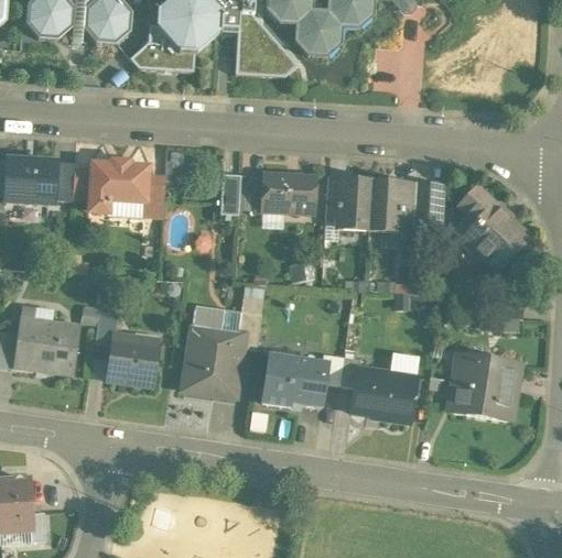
[(33,0),(29,4),(26,23),(39,37),(57,39),(72,26),(72,24),(73,11),(73,9),(65,0),(33,0)]
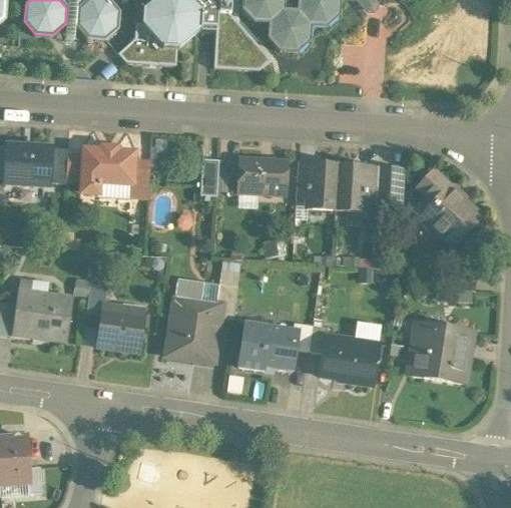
[(68,0),(68,10),(66,10),(65,22),(67,22),(65,40),(73,41),(75,23),(77,23),(78,11),(76,11),(76,0),(68,0)]
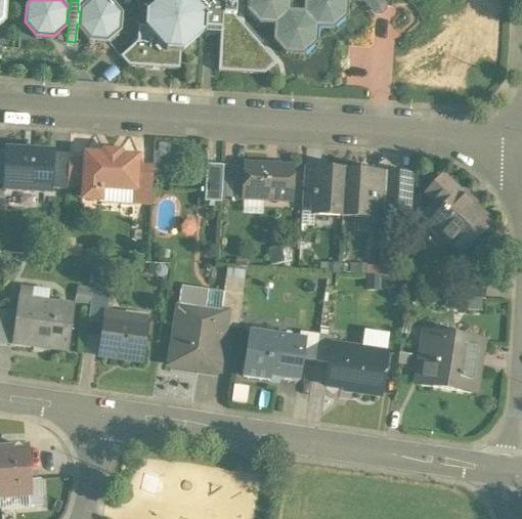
[(90,0),(80,8),(80,11),(79,24),(79,26),(89,39),(106,40),(120,29),(121,12),(111,0),(90,0)]
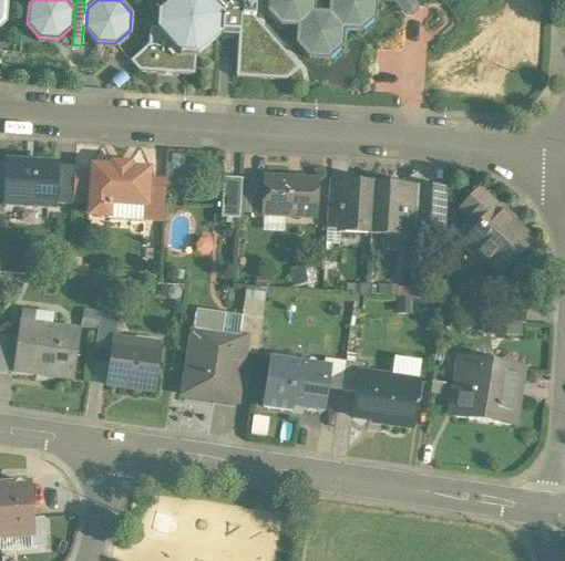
[(171,0),(160,10),(158,10),(157,28),(160,28),(165,33),(164,43),(150,42),(131,59),(140,69),(195,72),(196,54),(197,54),(197,52),(222,31),(223,31),(224,28),(239,28),(237,74),(287,78),(300,65),(255,14),(242,3),(242,0),(171,0)]
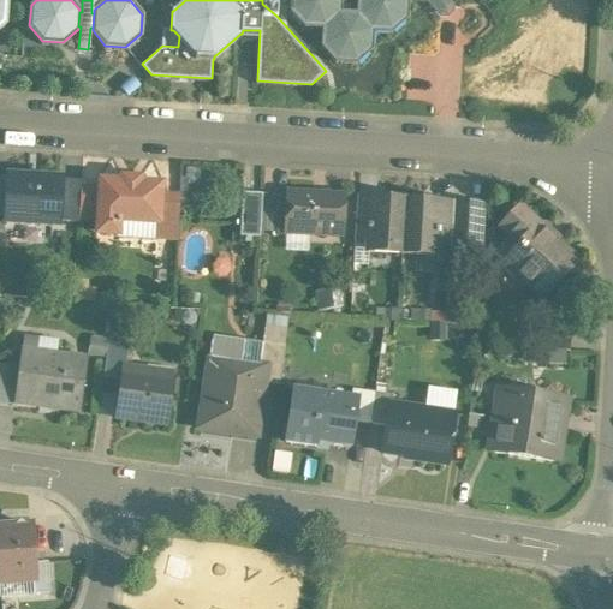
[(292,0),(292,10),(305,25),(325,27),(323,45),(337,60),(356,61),(372,48),(373,29),(391,30),(406,17),(408,0),(292,0)]
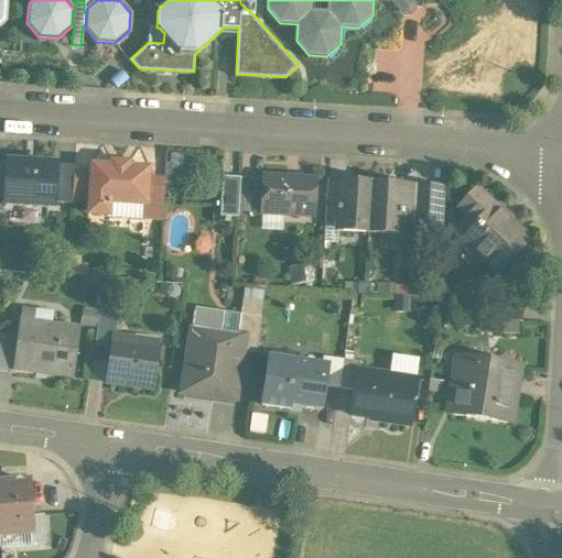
[(403,0),(410,10),(424,1),(423,0),(403,0)]
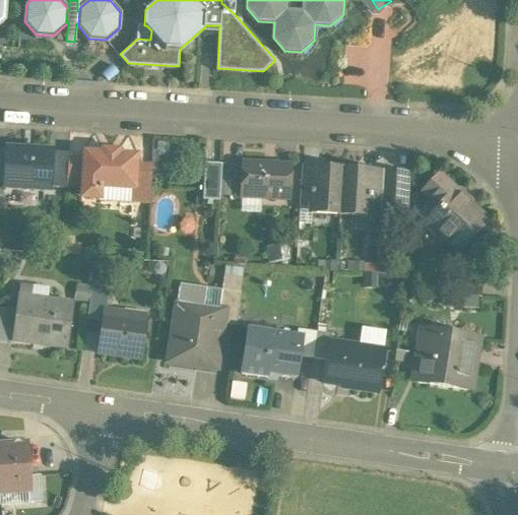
[(235,3),(222,2),(221,3),(234,13),(235,13),(235,3)]
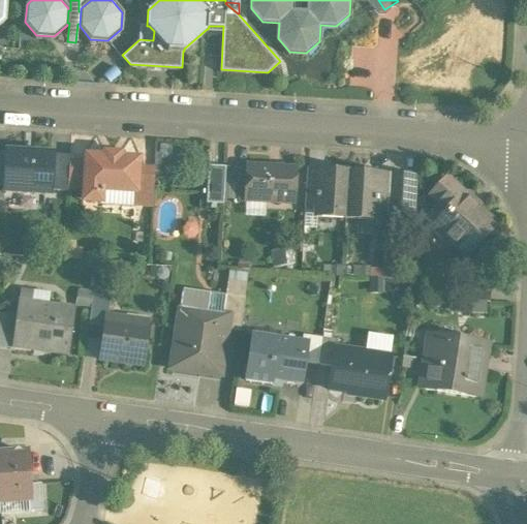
[(53,152),(8,150),(6,190),(51,192),(51,188),(53,152)]
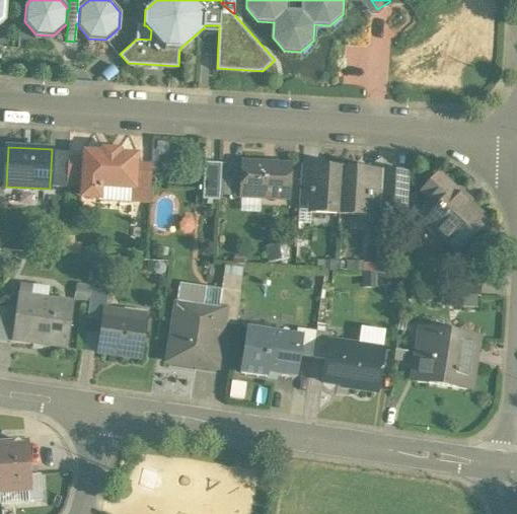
[(69,149),(52,149),(50,185),(67,185),(67,181),(69,158),(69,149)]
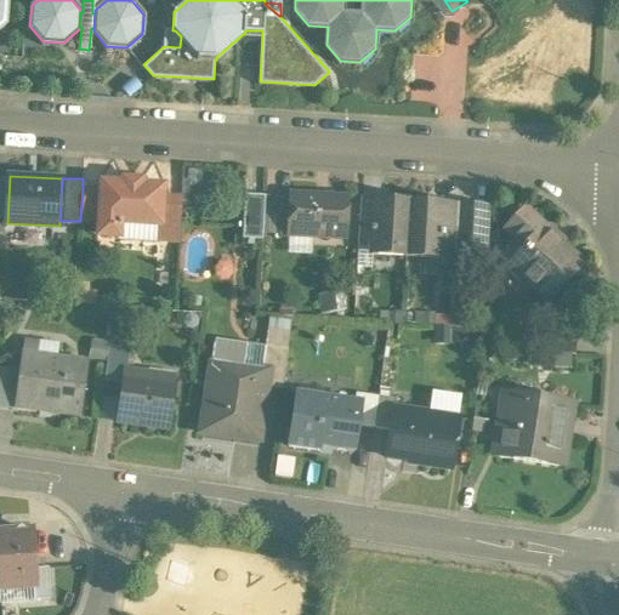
[(145,182),(141,188),(124,187),(121,181),(102,180),(101,191),(100,218),(100,226),(119,227),(120,225),(121,225),(121,220),(160,223),(162,223),(163,194),(164,183),(145,182)]
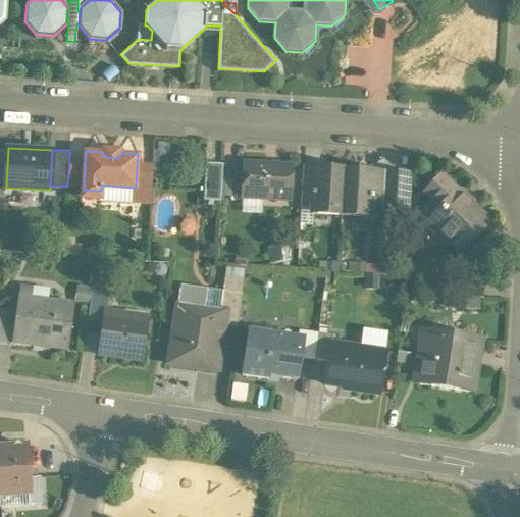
[(198,156),(180,155),(179,167),(197,168),(198,156)]
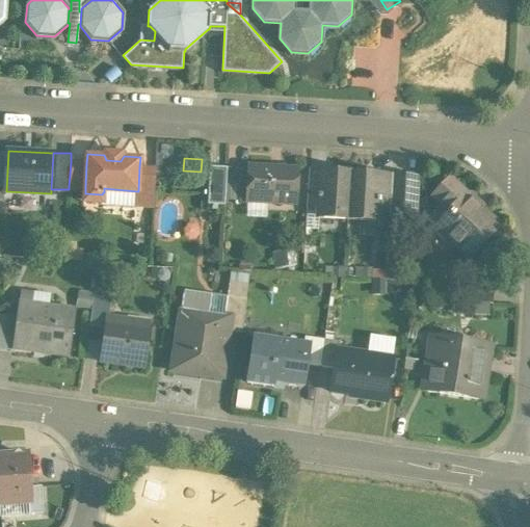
[(86,163),(71,162),(69,186),(85,187),(86,163)]
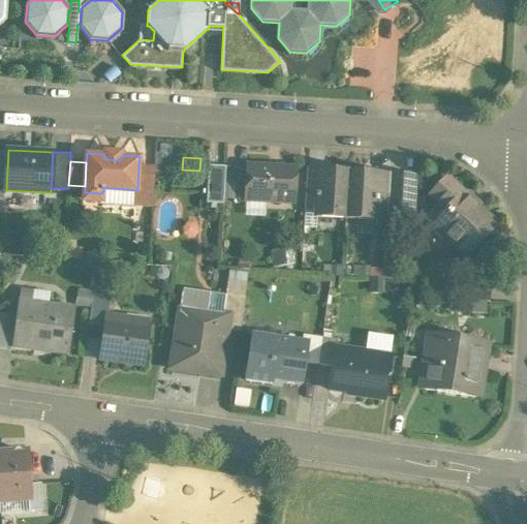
[(226,163),(209,163),(207,201),(223,202),(224,195),(226,163)]
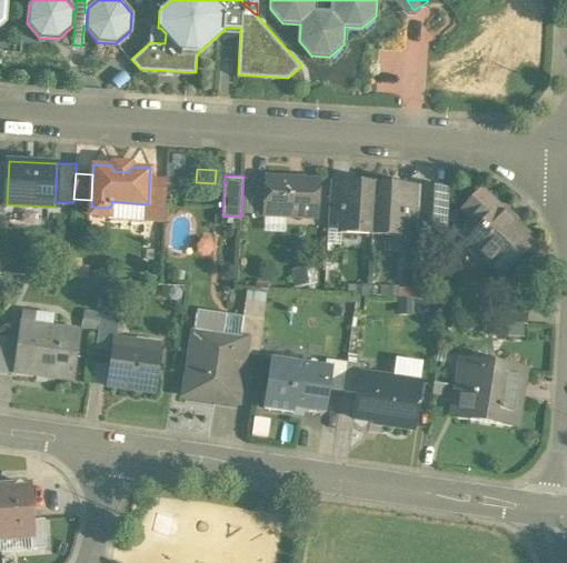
[(260,177),(244,176),(241,210),(258,211),(260,177)]
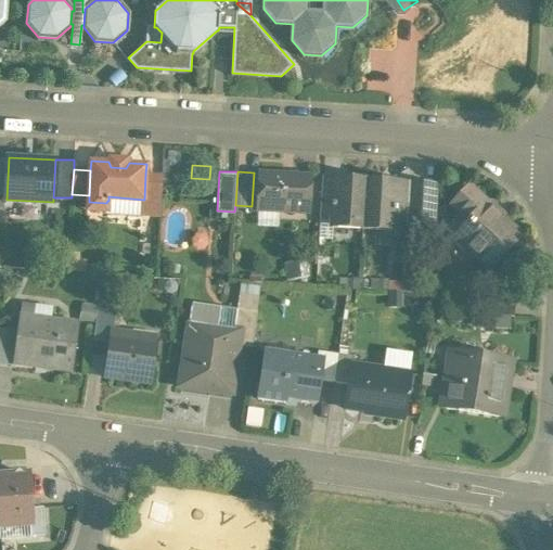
[(310,175),(260,171),(259,206),(308,209),(310,175)]
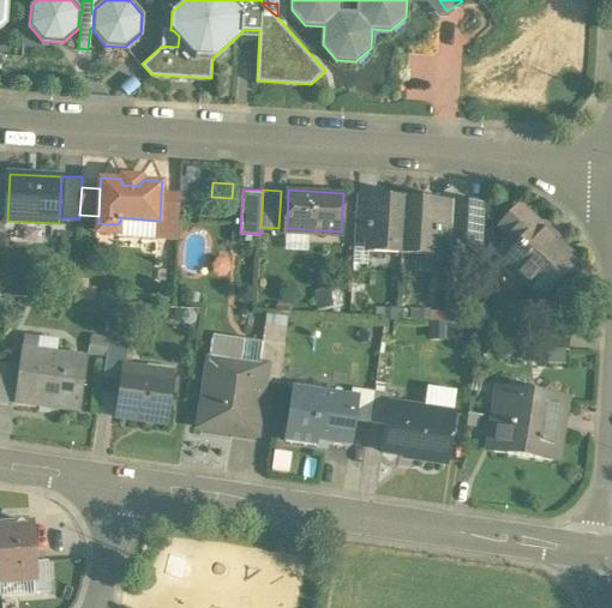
[(180,193),(161,192),(160,221),(159,221),(157,234),(178,235),(180,193)]
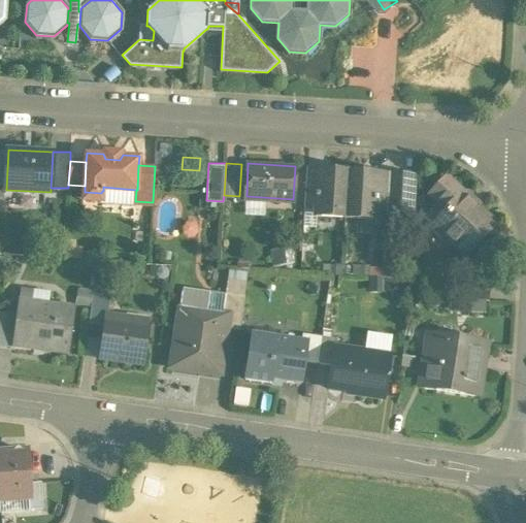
[(320,167),(306,166),(304,203),(317,204),(320,167)]
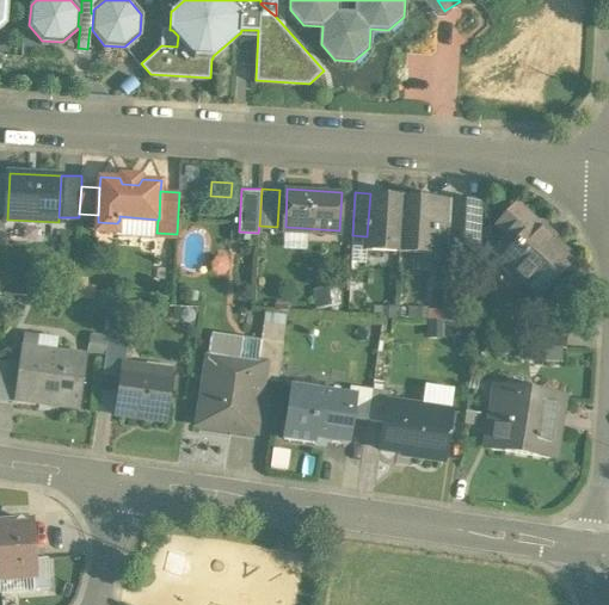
[(403,195),(370,193),(367,236),(367,246),(400,248),(403,195)]
